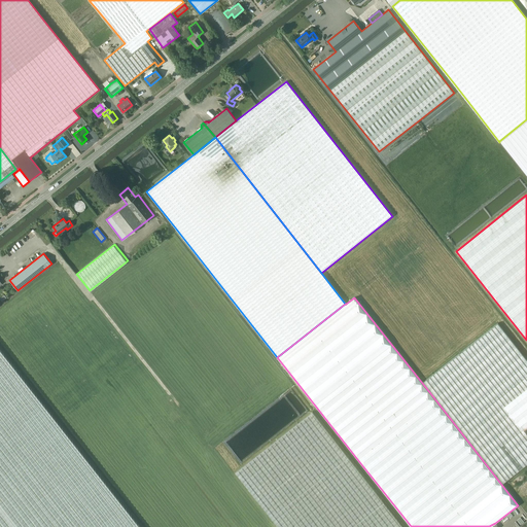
[(526,360),(497,323),(423,382),(502,484),(526,463),(526,433),(523,429),(526,426),(526,360)]
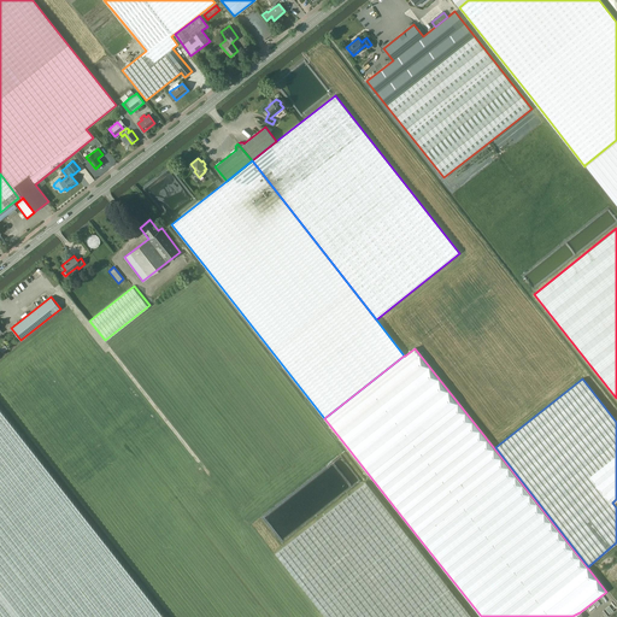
[(0,616),(163,616),(0,410),(0,616)]
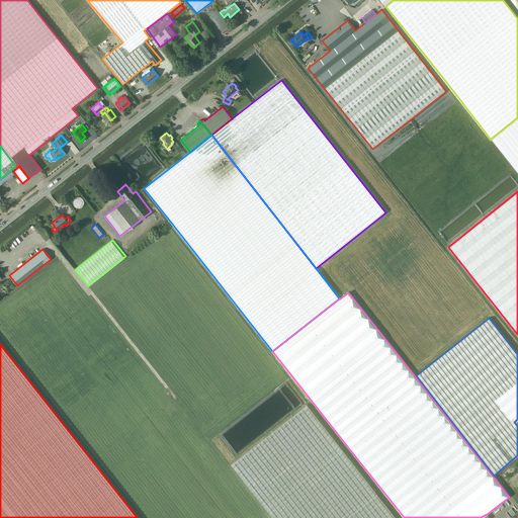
[(308,405),(232,464),(271,514),(273,517),(396,517),(393,514),(308,405)]
